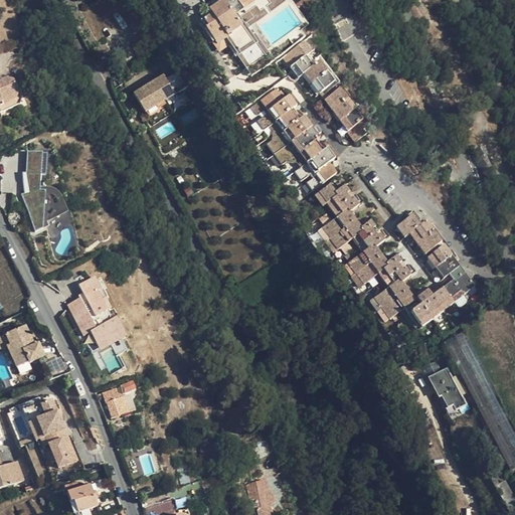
[(241,0),(240,1),(245,10),(255,3),(252,0),(241,0)]
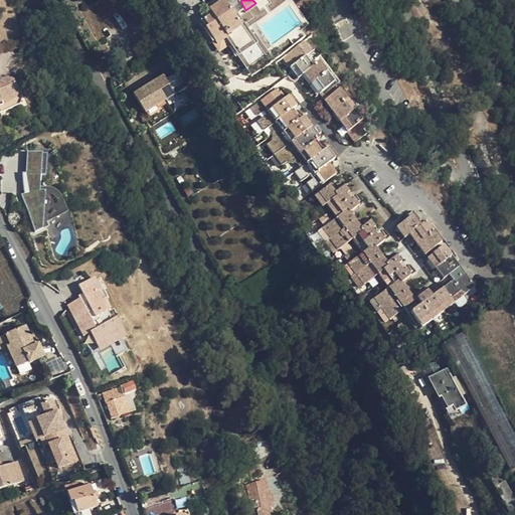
[(217,16),(230,8),(225,1),(212,10),(217,16)]
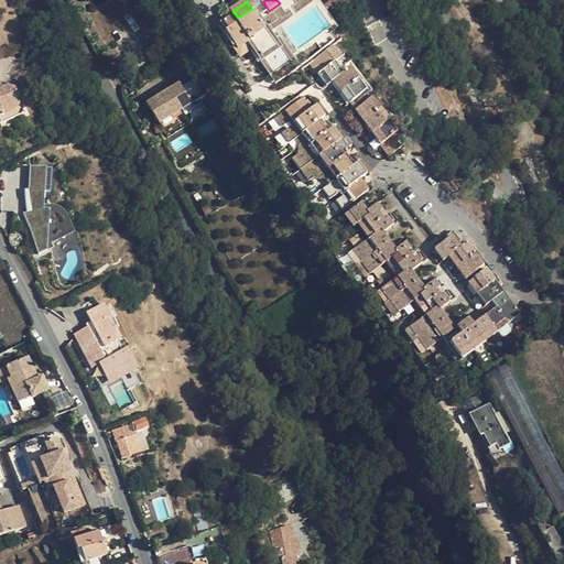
[(268,11),(262,2),(252,9),(259,18),(268,11)]
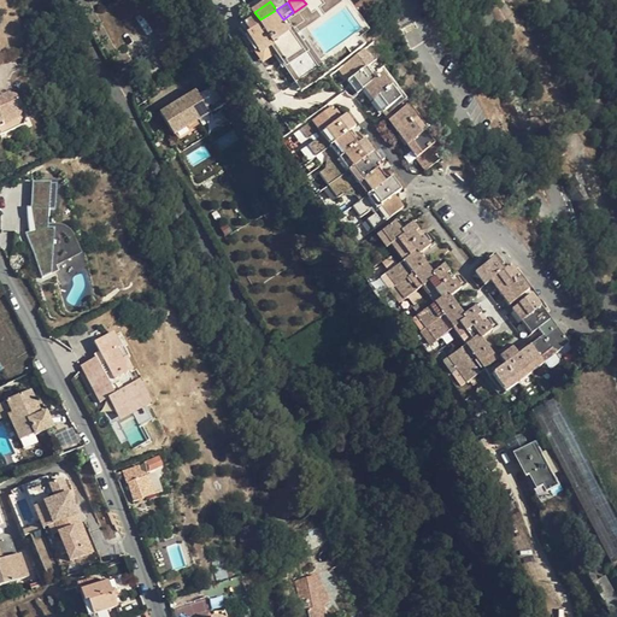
[(257,21),(269,40),(288,27),(283,19),(276,10),(260,19),(254,12),(252,13),(257,21)]
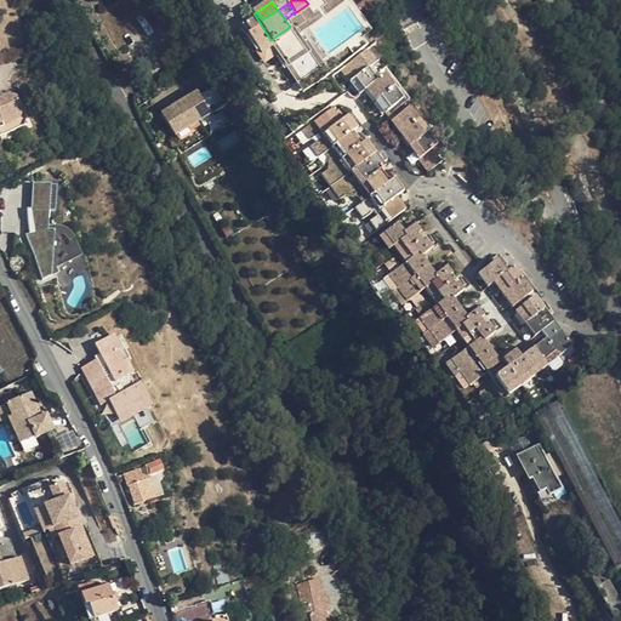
[(258,51),(272,43),(271,40),(258,21),(246,28),(251,35),(249,38),(258,51)]
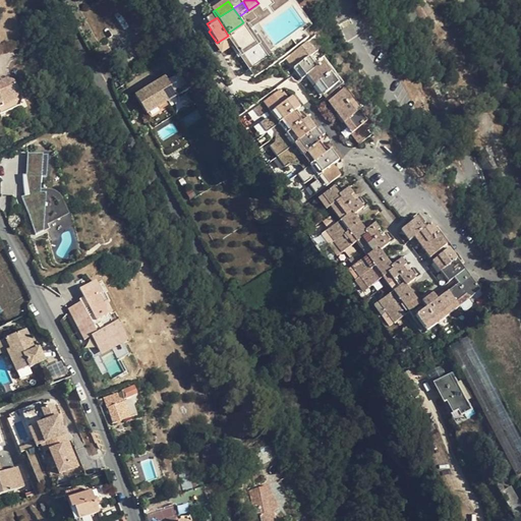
[(251,69),(252,68),(267,59),(243,22),(227,34),(228,36),(251,69)]
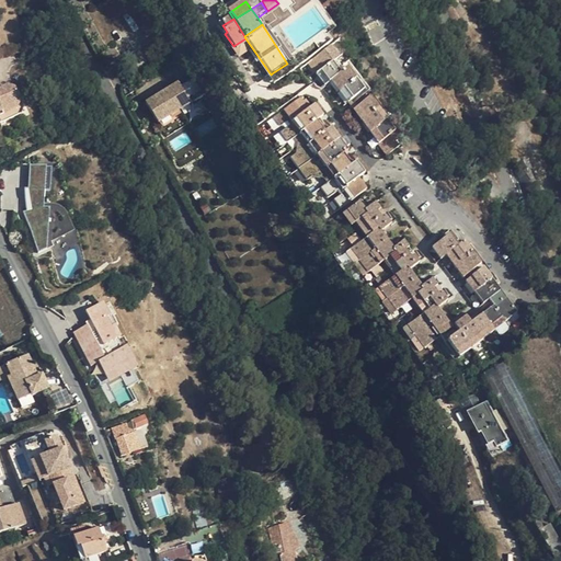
[(339,57),(329,45),(312,59),(321,70),(332,63),(339,57)]
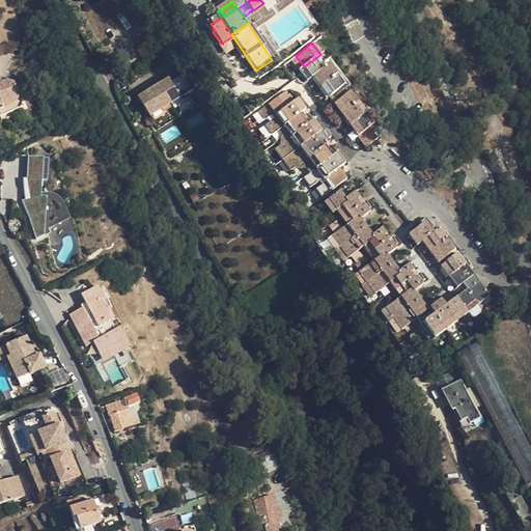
[(300,70),(304,66),(296,56),(291,59),(300,70)]
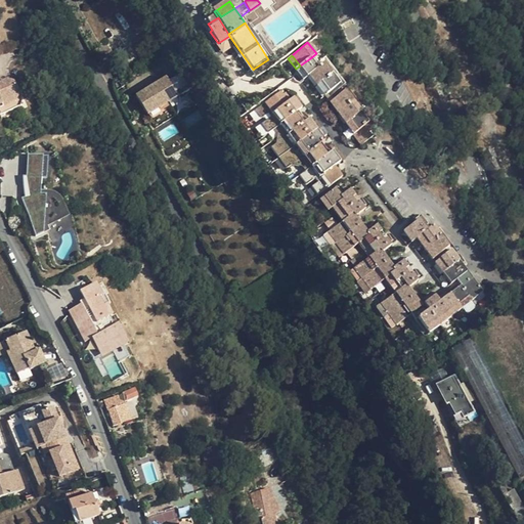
[(300,66),(308,77),(309,75),(313,72),(321,82),(332,74),(323,63),(318,69),(310,58),(300,66)]
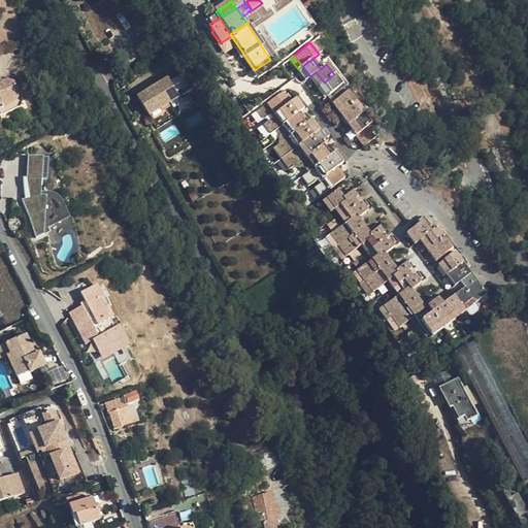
[(274,66),(270,60),(256,69),(260,75),(274,66)]
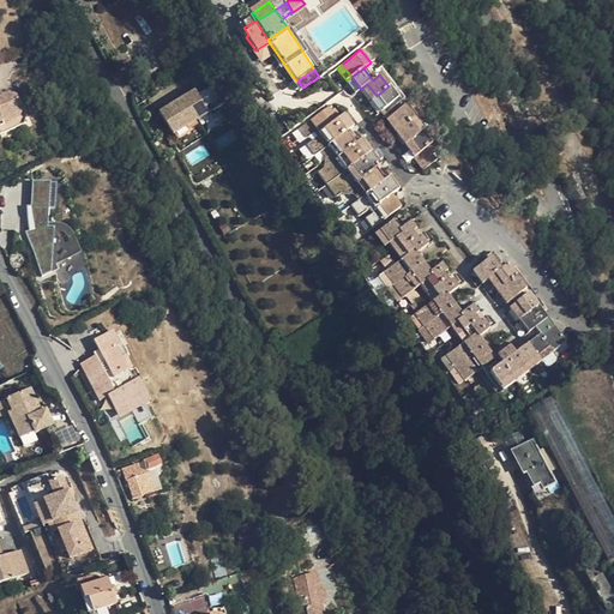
[(356,92),(361,90),(351,77),(347,80),(356,92)]
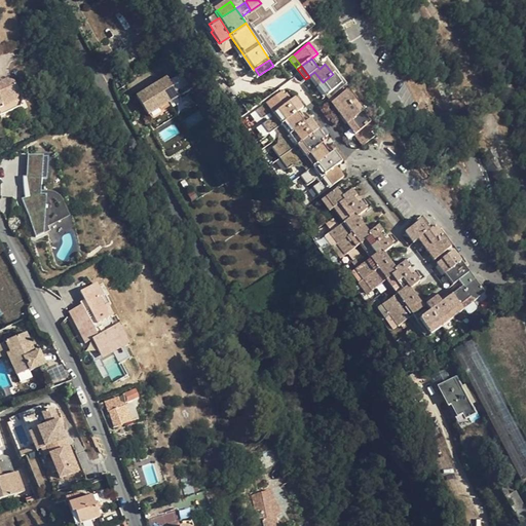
[(318,85),(323,82),(314,72),(310,75),(318,85)]
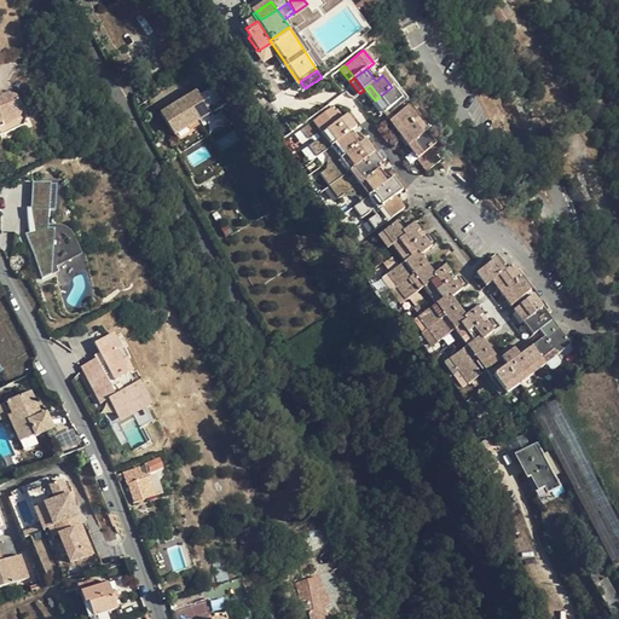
[(197,87),(161,110),(175,134),(213,113),(197,87)]
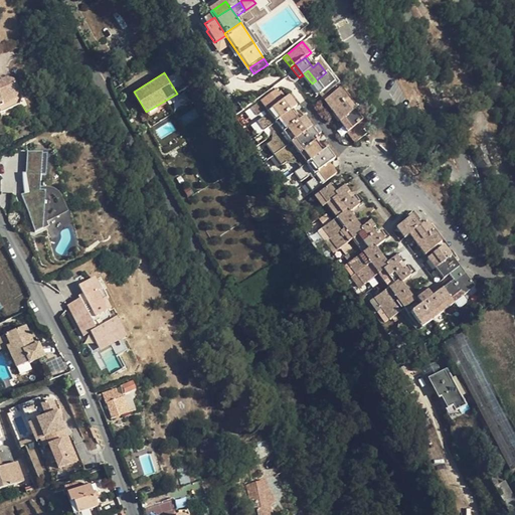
[(316,80),(324,92),(334,83),(326,72),(316,80)]
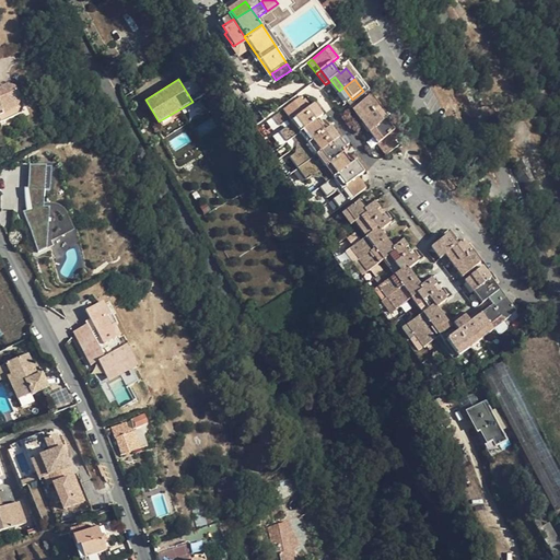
[(0,123),(23,114),(12,88),(8,86),(0,89),(0,123)]
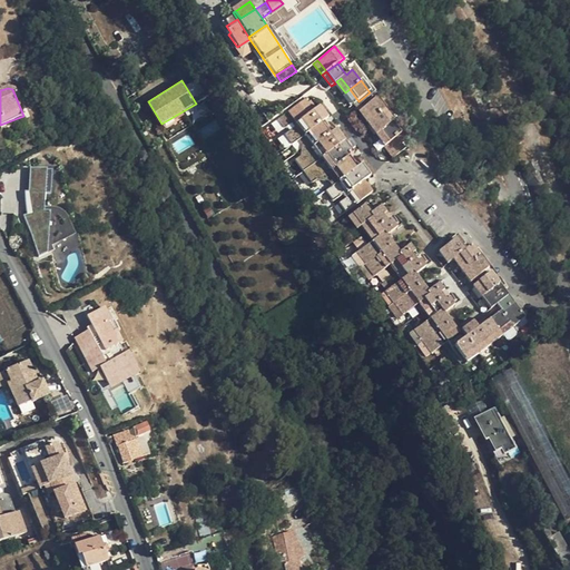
[(354,104),(359,101),(350,89),(345,92),(354,104)]
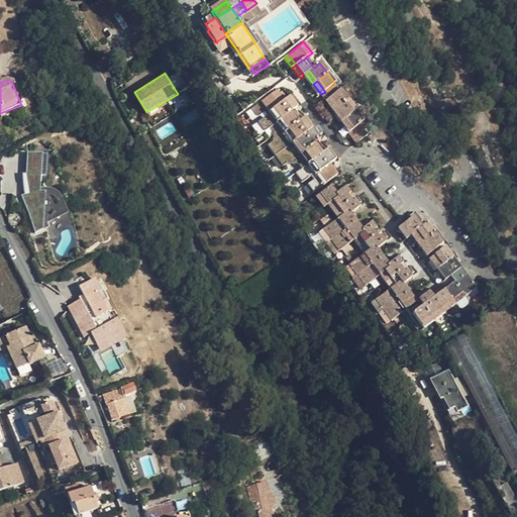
[(341,91),(330,99),(339,110),(349,102),(341,91)]
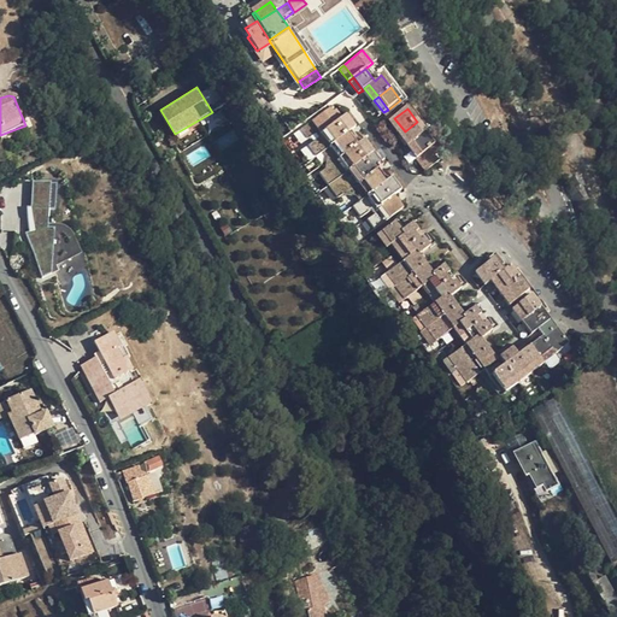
[(327,131),(340,121),(331,111),(318,121),(327,131)]
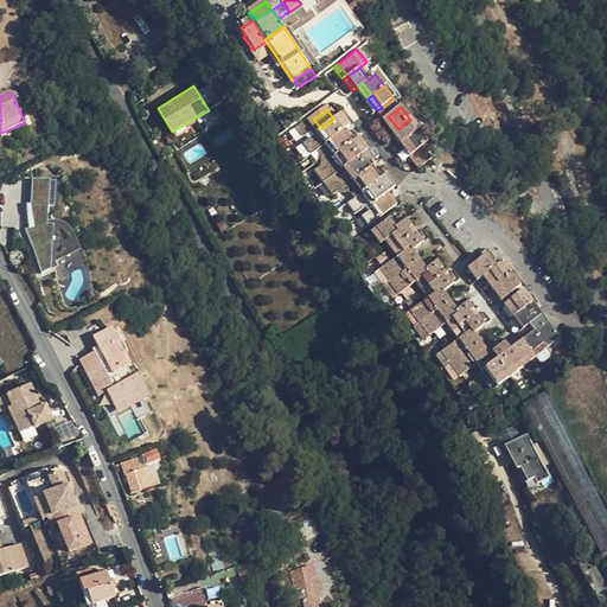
[(331,142),(344,132),(343,131),(350,125),(342,114),(334,119),(321,129),(331,142)]
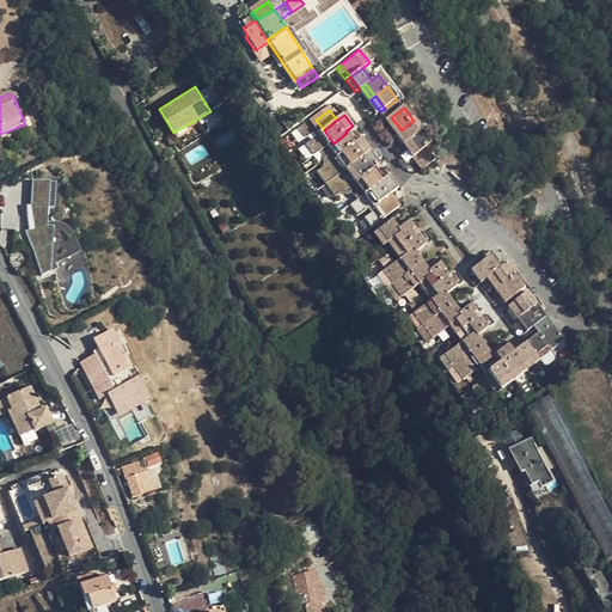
[(397,133),(402,130),(391,117),(387,121),(397,133)]
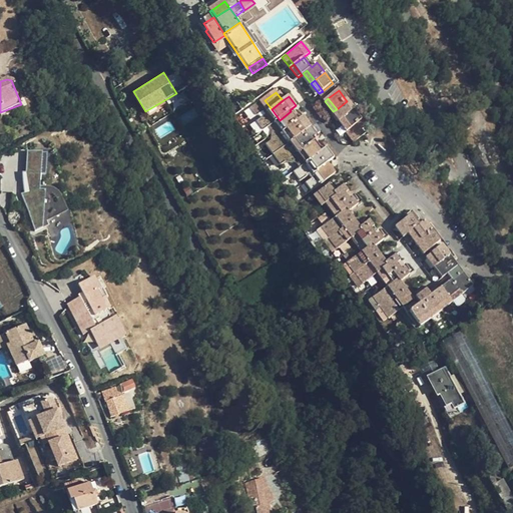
[(280,120),(272,109),(265,100),(251,110),(259,119),(265,114),(267,117),(258,124),(265,134),(272,128),(282,121),(280,120)]
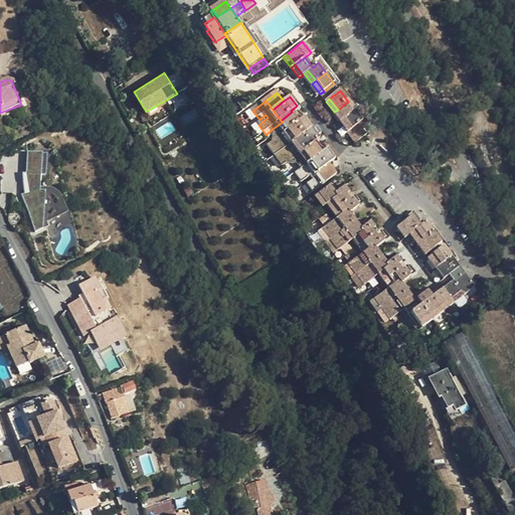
[(338,110),(345,120),(356,111),(348,102),(338,110)]
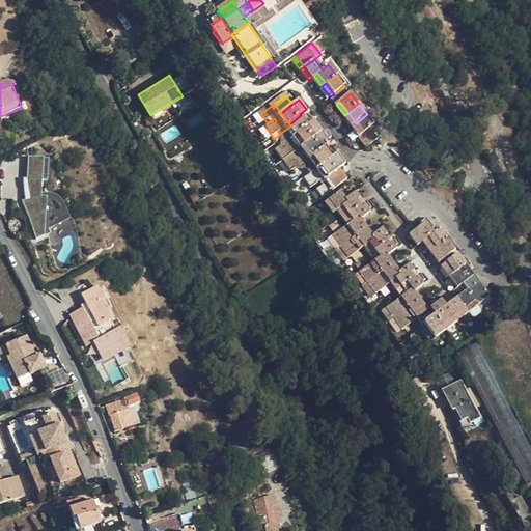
[(353,126),(356,123),(348,113),(344,115),(353,126)]
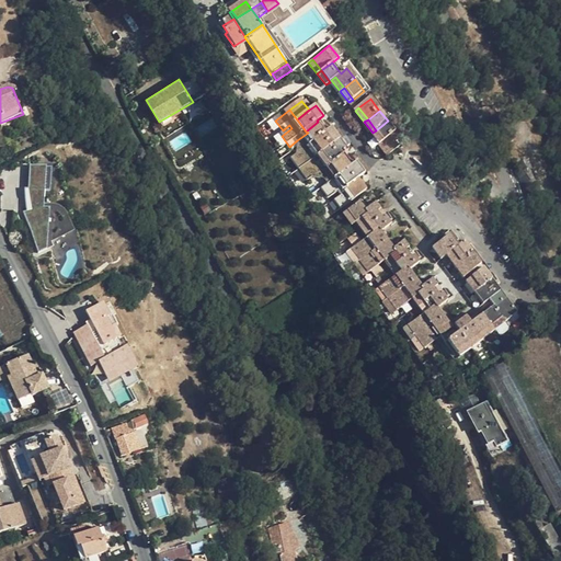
[(376,130),(385,141),(397,133),(388,121),(376,130)]
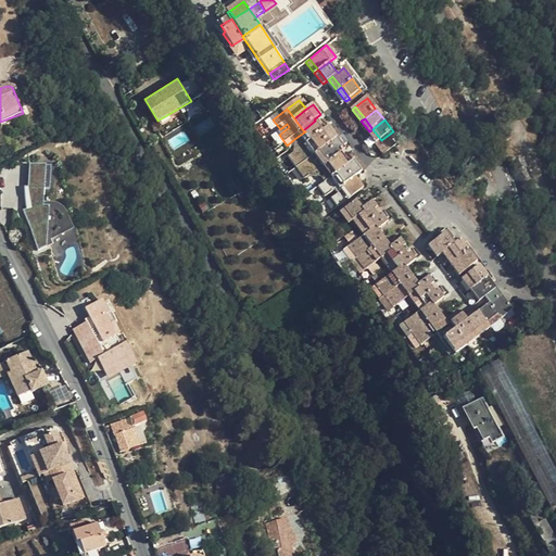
[(312,140),(324,131),(315,121),(303,130),(305,131),(312,140)]
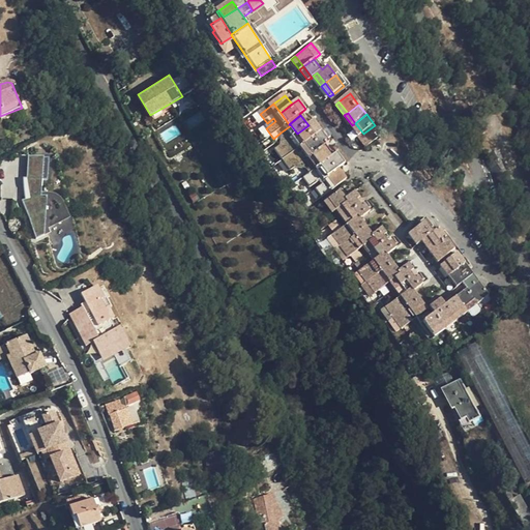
[(305,145),(323,131),(316,122),(308,126),(308,125),(297,134),(305,145)]
